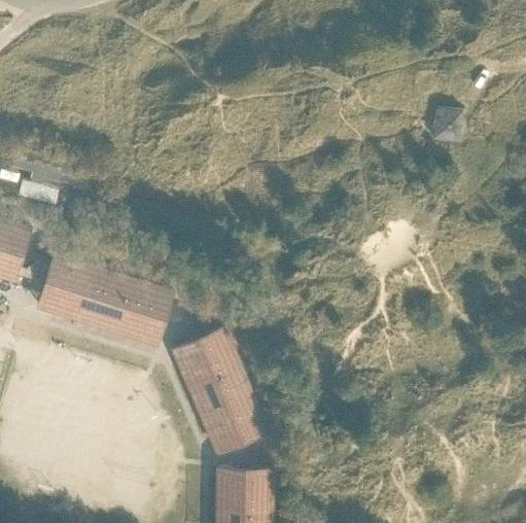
[(436,112),(433,140),(458,142),(460,114),(436,112)]
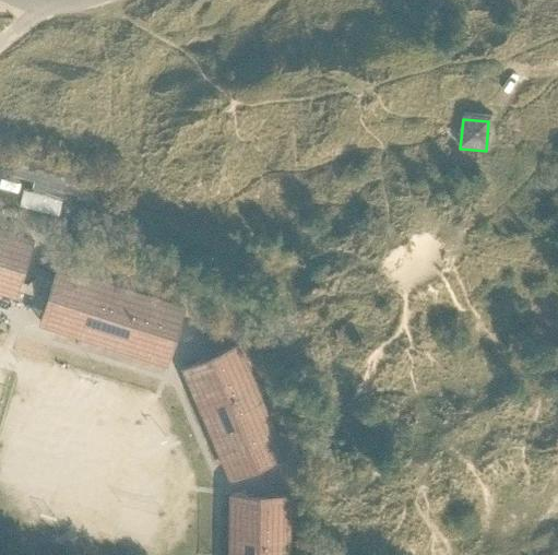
[(98,205),(104,184),(10,155),(3,177),(31,185),(30,191),(63,201),(64,196),(98,205)]
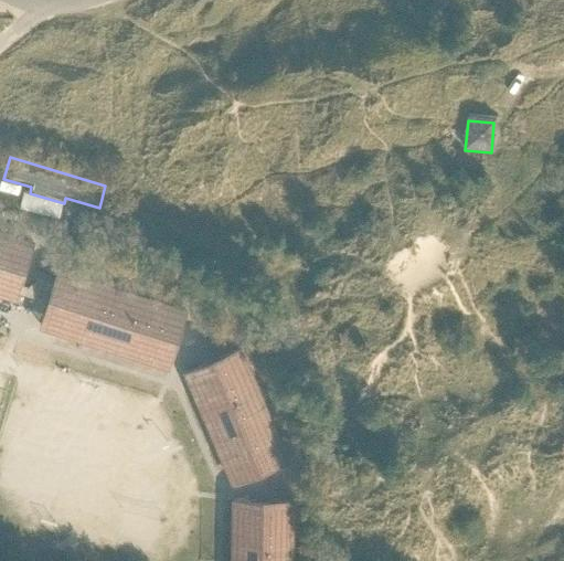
[(0,297),(14,303),(32,246),(0,236),(0,297)]
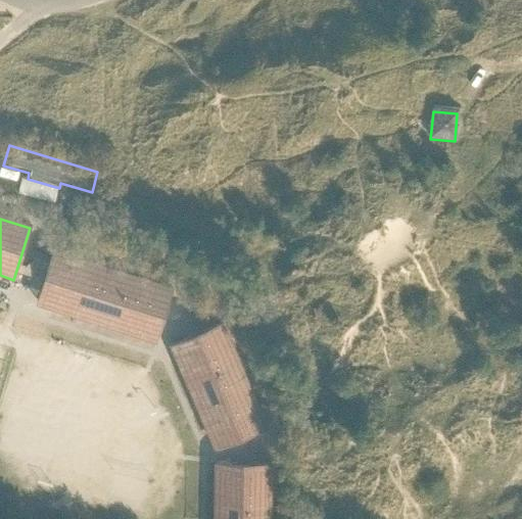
[(37,305),(154,343),(171,291),(53,254),(37,305)]
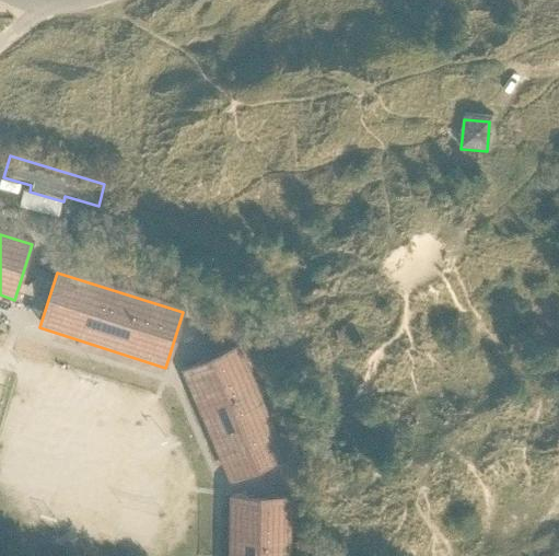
[(283,460),(236,350),(183,373),(230,483),(283,460)]
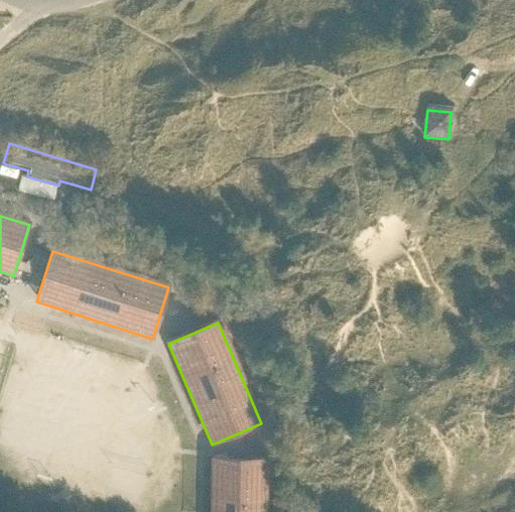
[(212,461),(211,511),(264,511),(265,462),(212,461)]
